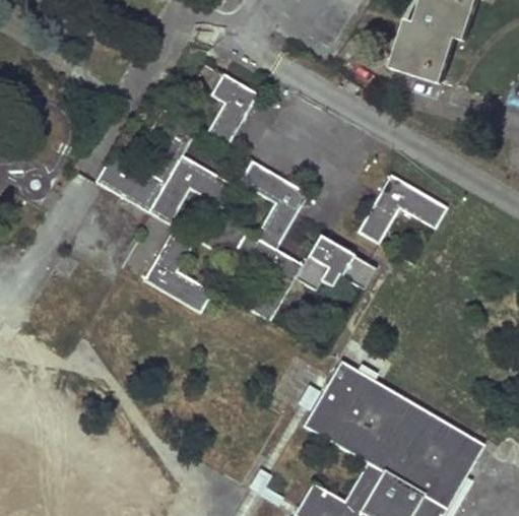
[(420,0),(412,22),(403,19),(387,65),(438,83),(454,36),(464,39),(477,0),(420,0)]
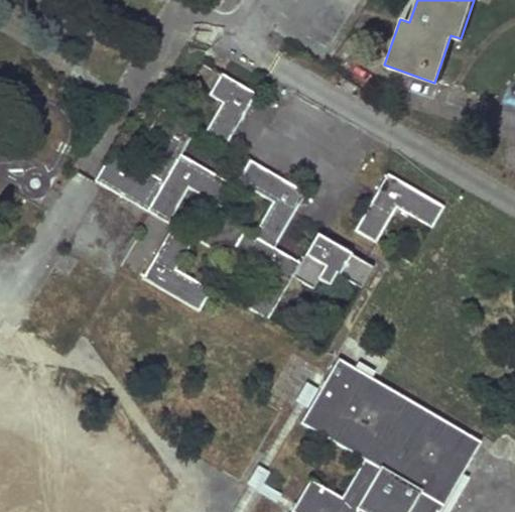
[(220,73),(209,95),(221,101),(204,136),(227,148),(256,90),(220,73)]
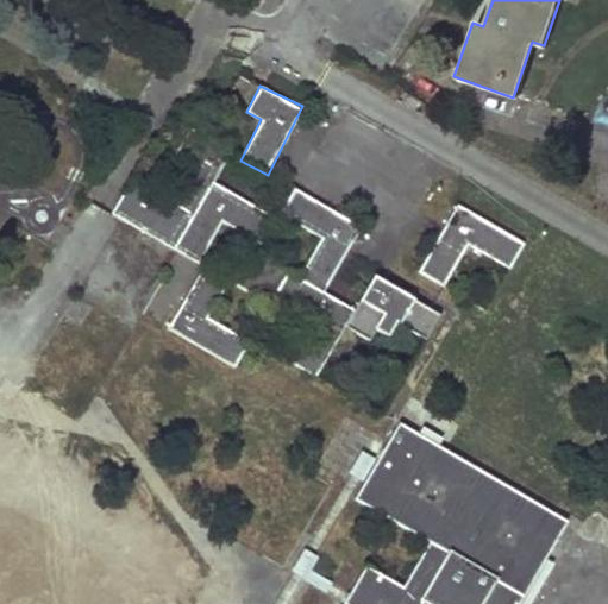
[(113,213),(175,246),(212,178),(240,194),(249,180),(205,155),(177,206),(131,181),(113,213)]
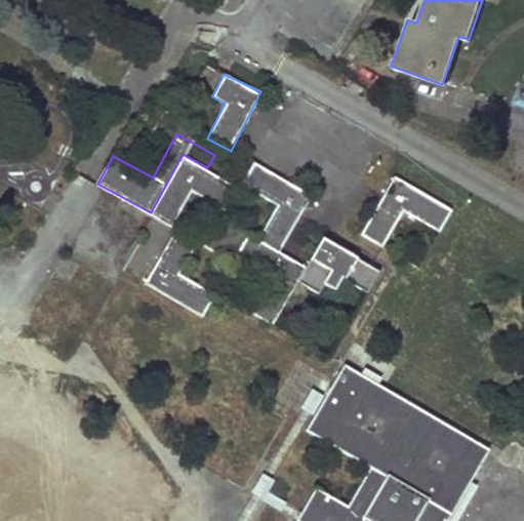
[(183,156),(151,214),(171,227),(192,190),(222,205),(234,184),(183,156)]
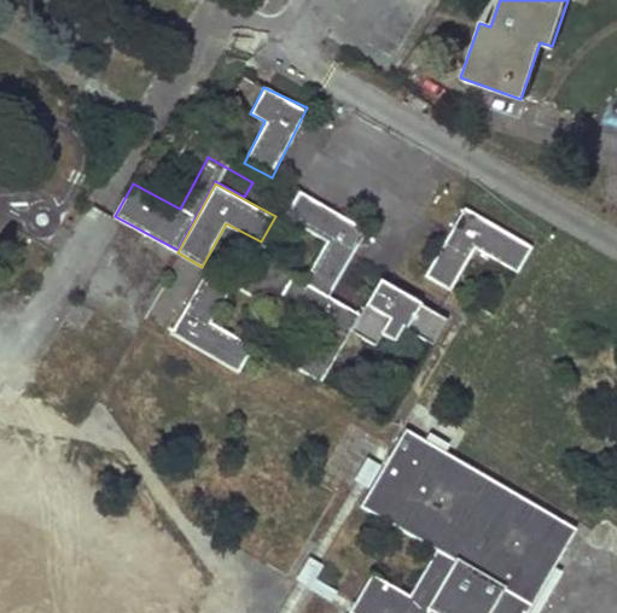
[(330,296),(367,227),(300,191),(285,217),(326,239),(303,282),(291,275),(271,314),(307,334),(291,363),(322,380),(354,325),(418,358),(413,368),(417,371),(446,317),(379,281),(362,313),(330,296)]
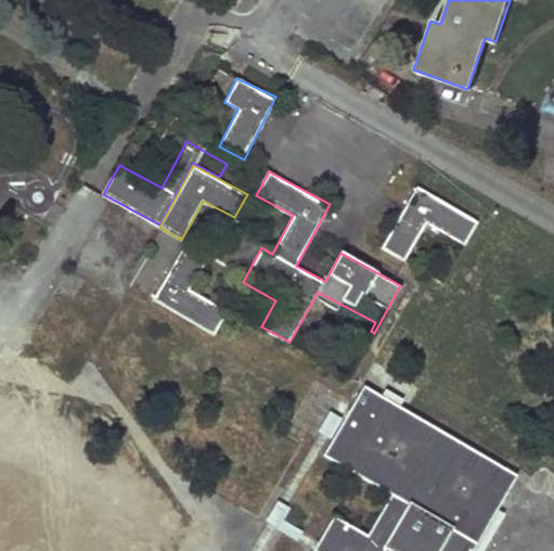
[(408,260),(424,223),(466,243),(478,217),(412,188),(385,250),(408,260)]
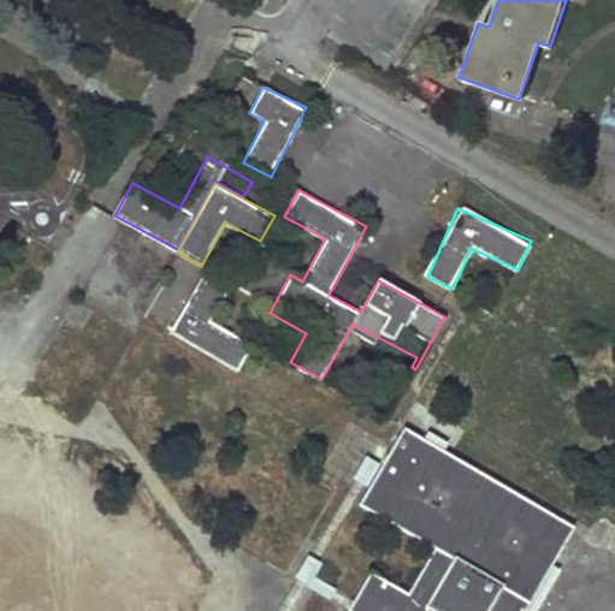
[(202,276),(169,330),(236,371),(252,348),(202,318),(222,288),(202,276)]
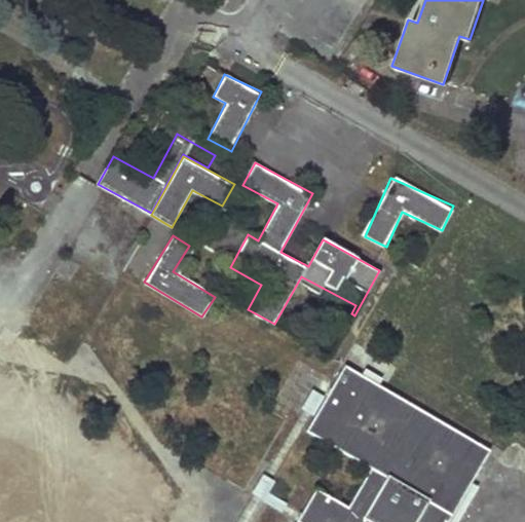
[(449,521),(488,440),(340,369),(308,436),(370,465),(350,506),(311,487),(294,521),(449,521)]
